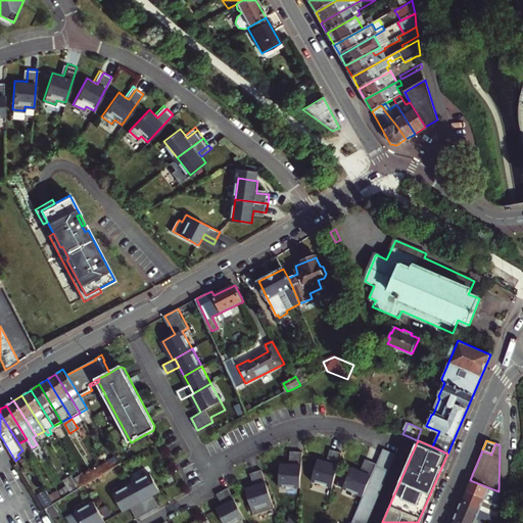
[(342,453),(333,449),(329,463),(326,462),(318,459),(312,480),(332,486),(338,464),(342,453)]
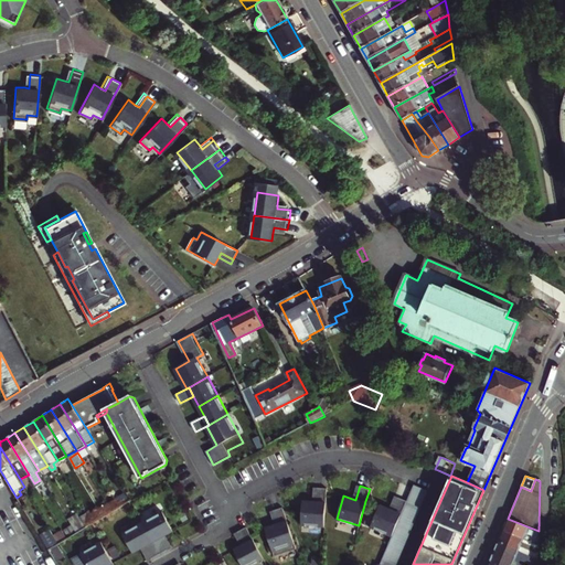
[(327,488),(317,487),(316,501),(312,501),(302,501),(301,524),(324,526),(327,494),(327,488)]
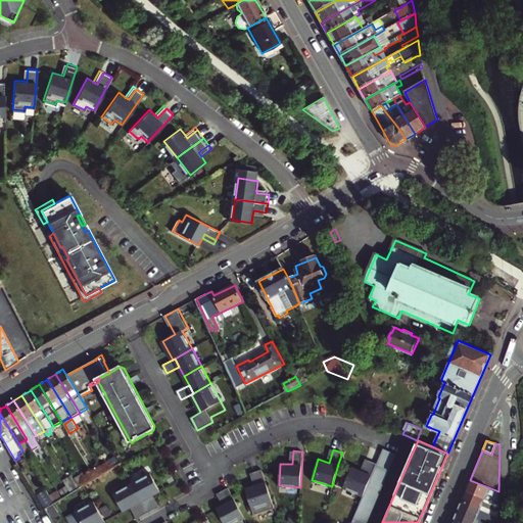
[(366,522),(394,457),(382,450),(377,463),(363,495),(351,522),(366,522)]
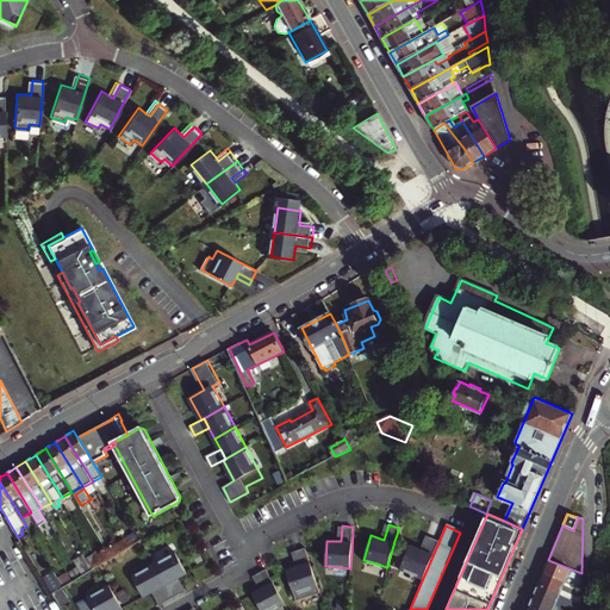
[(142,540),(137,533),(130,537),(128,539),(132,546),(135,545),(142,540)]
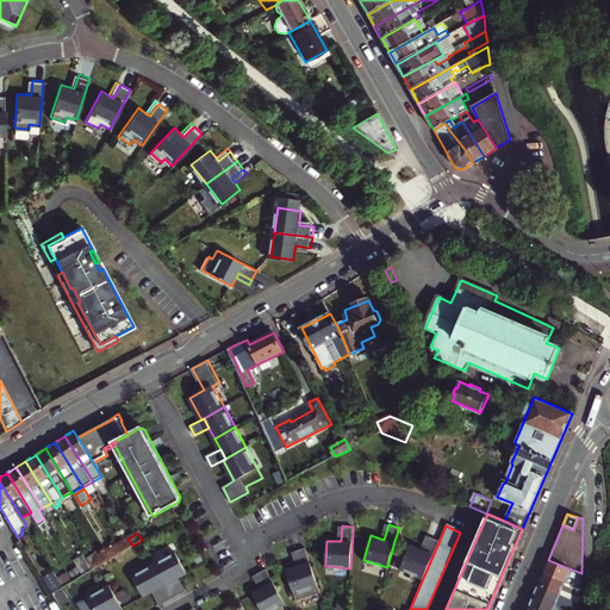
[(429,536),(425,534),(419,548),(423,551),(429,536)]
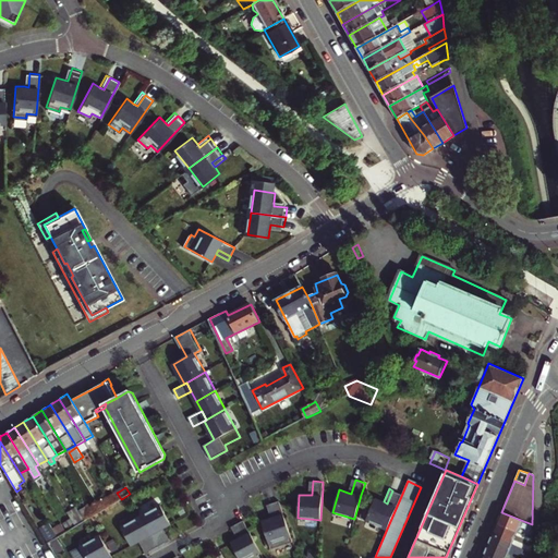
[(402,494),(392,490),(387,504),(384,501),(375,498),(366,520),(387,529),(402,494)]
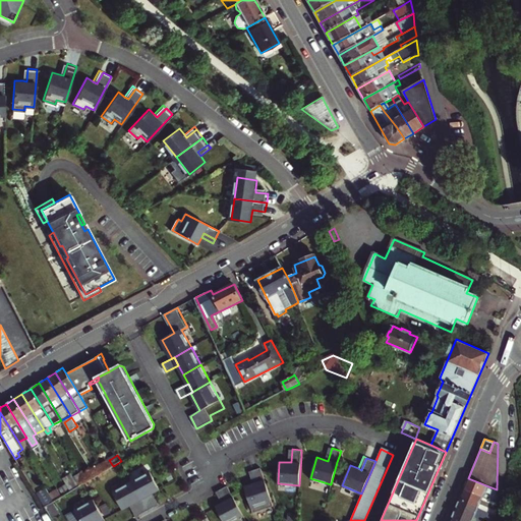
[(109,460),(101,465),(105,471),(113,466),(109,460)]
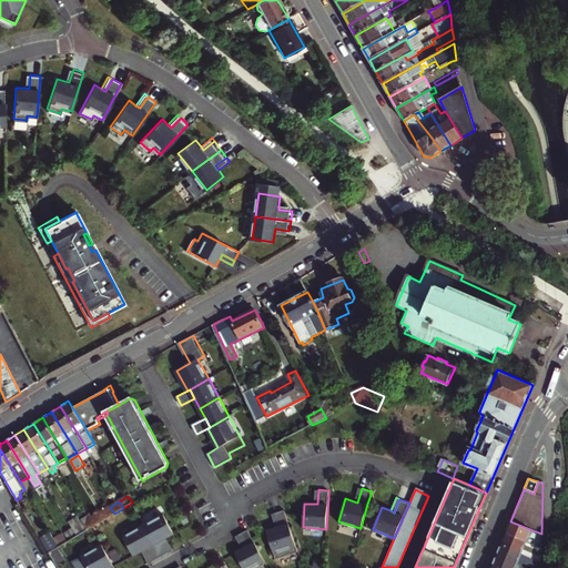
[(110,507),(101,513),(105,520),(114,514),(110,507)]
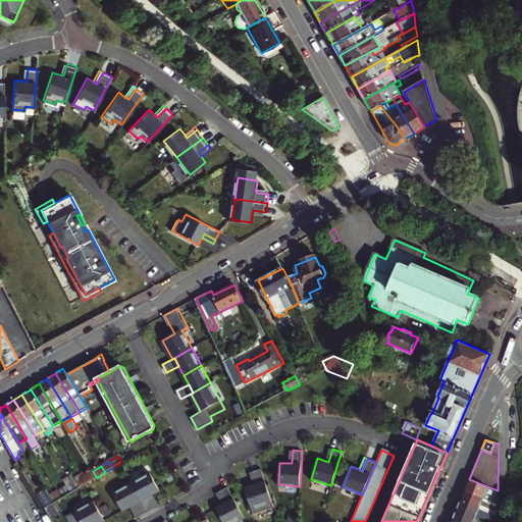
[(273,507),(261,468),(252,471),(256,484),(253,485),(245,487),(253,514),(273,507)]
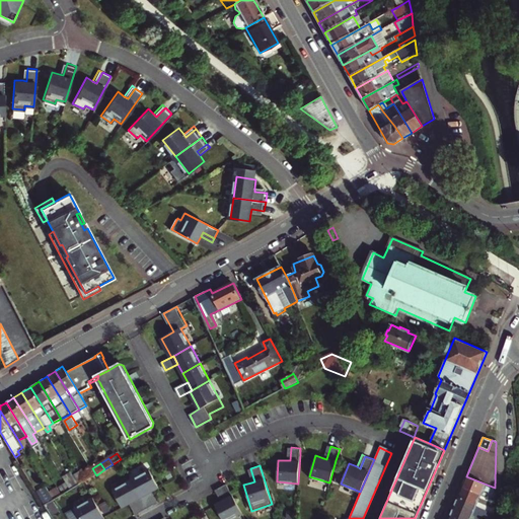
[(92,468),(84,473),(88,480),(96,475),(92,468)]
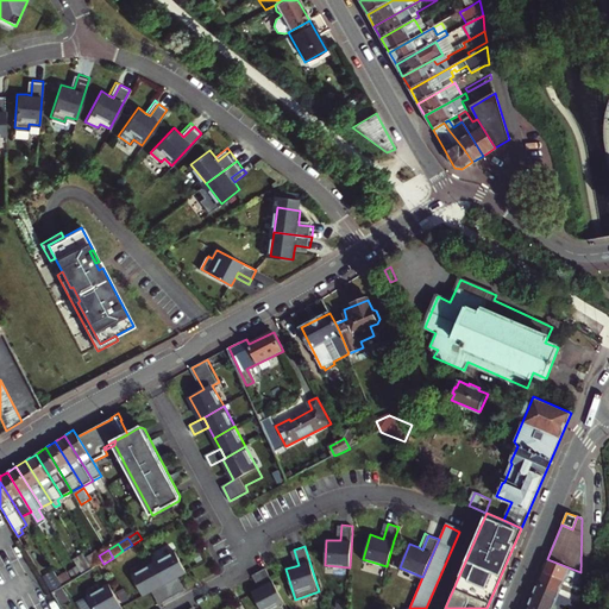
[(176,551),(155,563),(173,597),(182,592),(174,579),(179,577),(187,572),(176,551)]
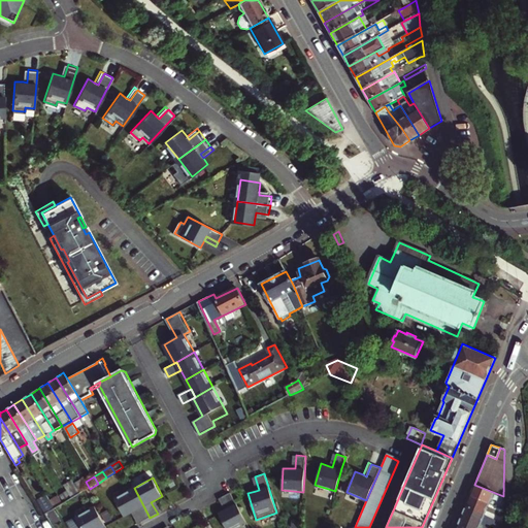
[(83,493),(90,489),(86,482),(85,480),(76,485),(83,493)]
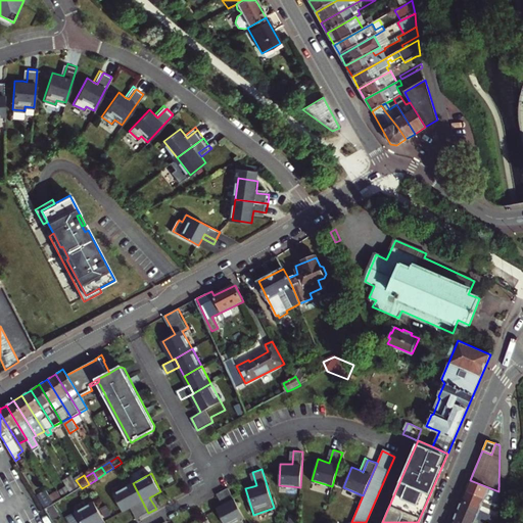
[(73,476),(64,481),(73,494),(81,489),(73,476)]
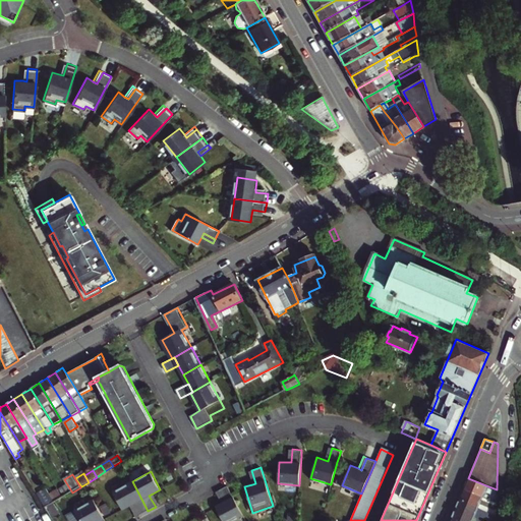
[(497,502),(497,489),(468,478),(463,489),(497,502)]
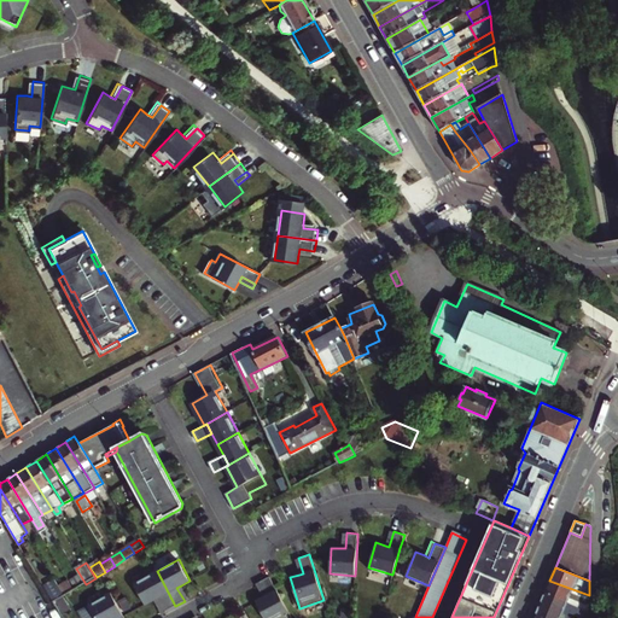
[(157,571),(135,583),(145,605),(155,600),(158,598),(165,611),(175,606),(157,571)]
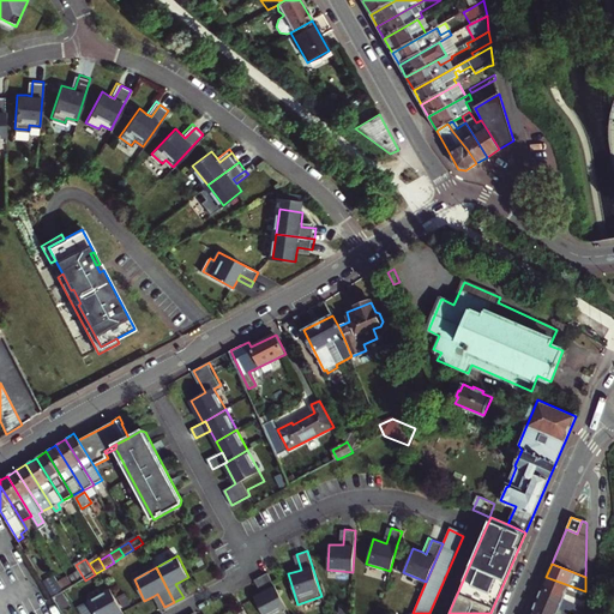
[(268,572),(258,578),(265,593),(262,594),(254,597),(263,613),(272,613),(287,607),(272,582),(268,572)]
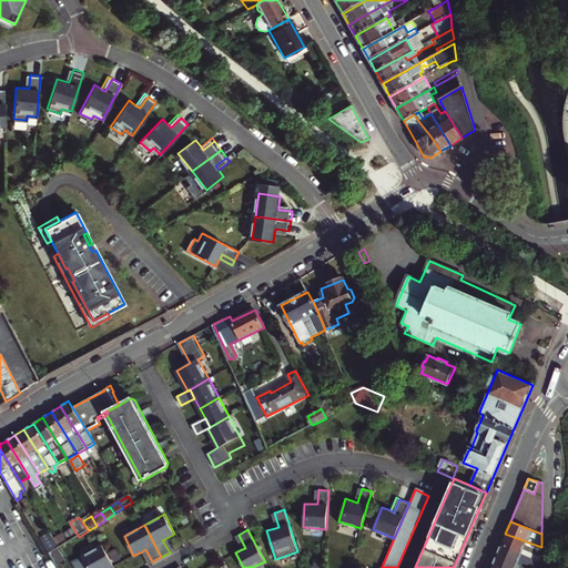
[(50,555),(61,547),(57,539),(52,534),(41,539),(50,555)]
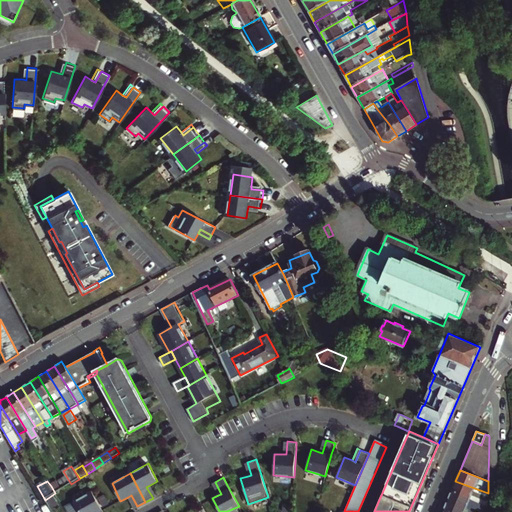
[(488,504),(488,493),(455,481),(451,490),(488,504)]
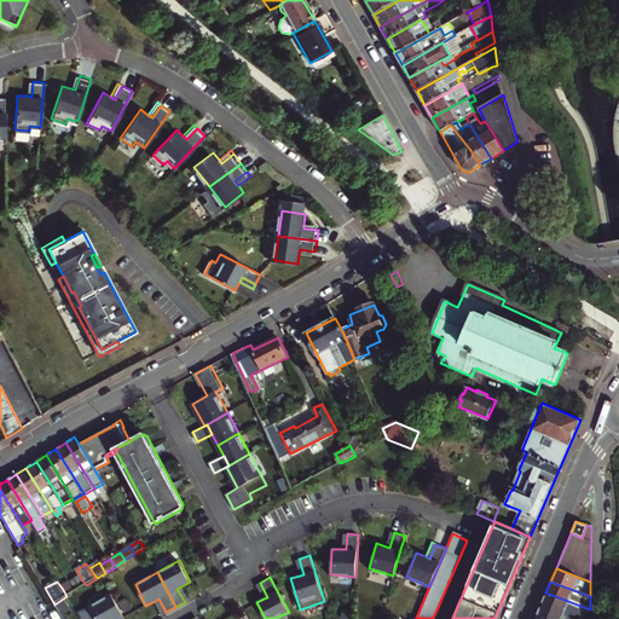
[(67,596),(76,591),(70,583),(62,588),(67,596)]
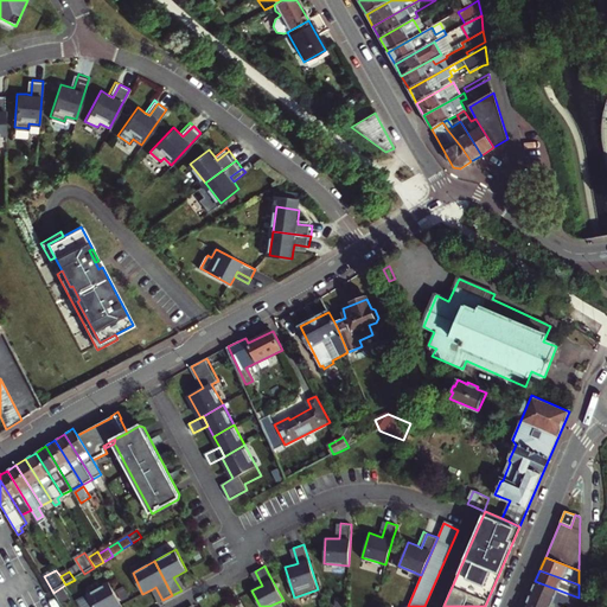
[(255,572),(251,574),(259,587),(262,586),(255,572)]
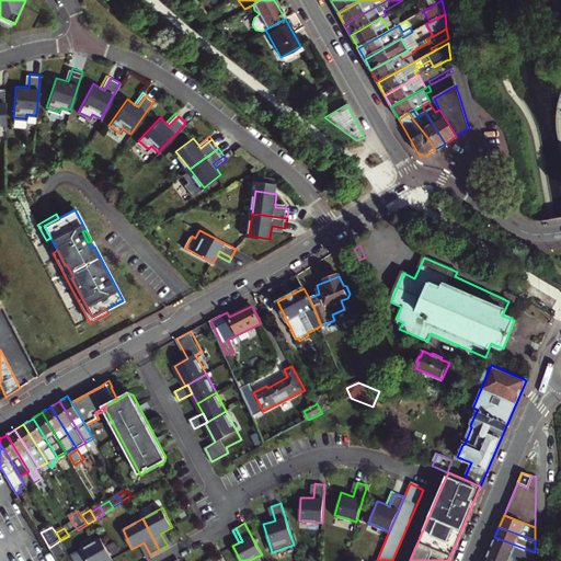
[(171,544),(164,531),(160,534),(168,546),(171,544)]
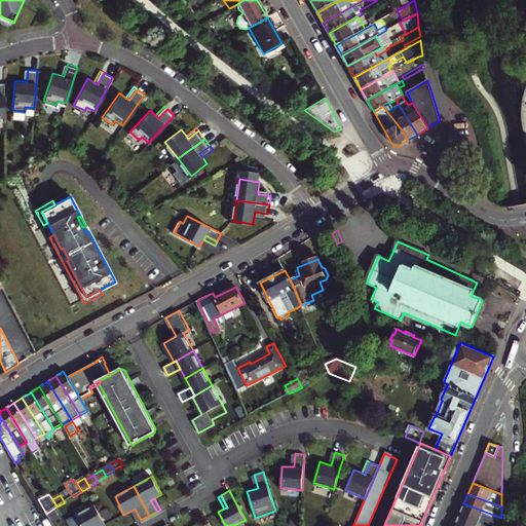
[(501,525),(501,518),(463,503),(459,513),(478,519),(489,524),(491,525),(501,525)]
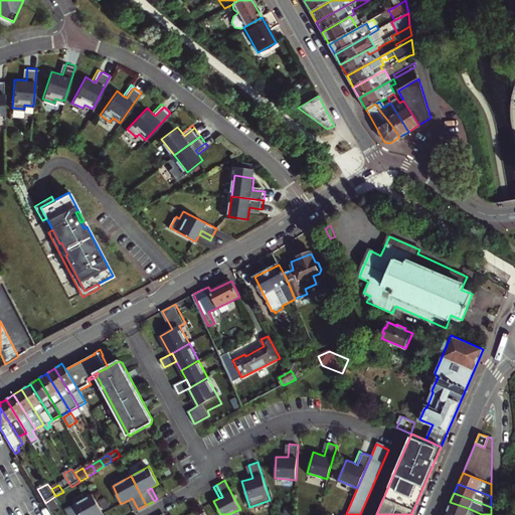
[(93,494),(74,504),(79,514),(104,514),(104,513),(93,494)]
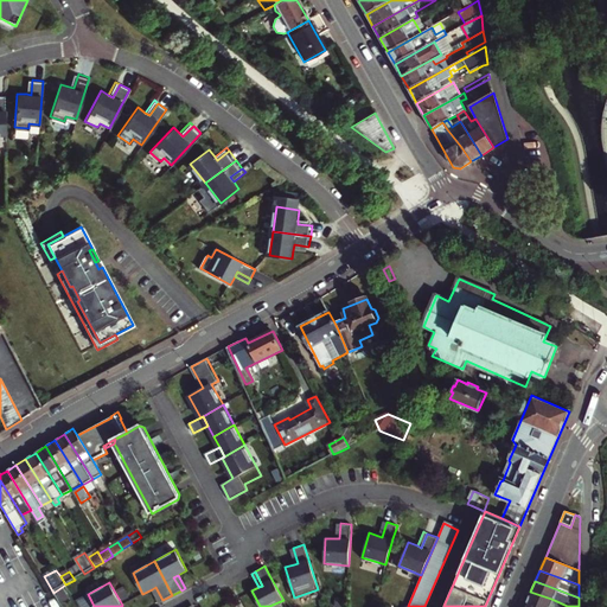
[(155,587),(152,589),(159,602),(163,600),(155,587)]
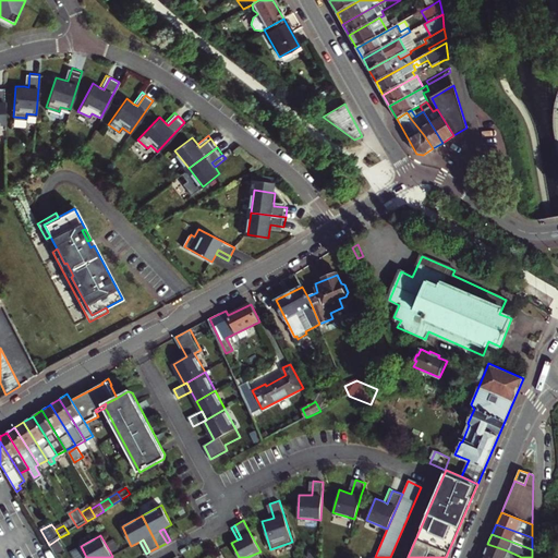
[(484,553),(486,557),(504,557),(507,550),(487,544),(484,553)]
